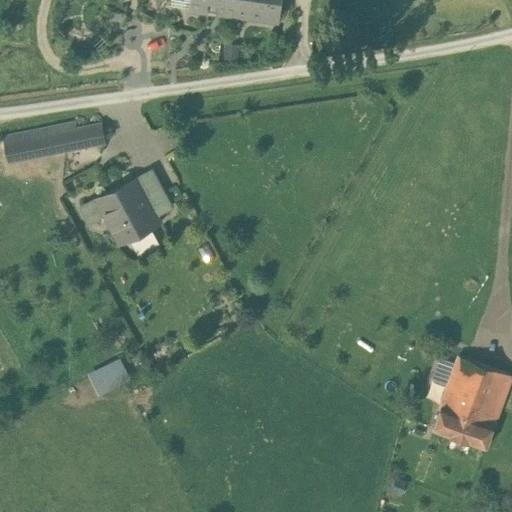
[(190,0),(189,13),(278,26),(282,0),(190,0)]
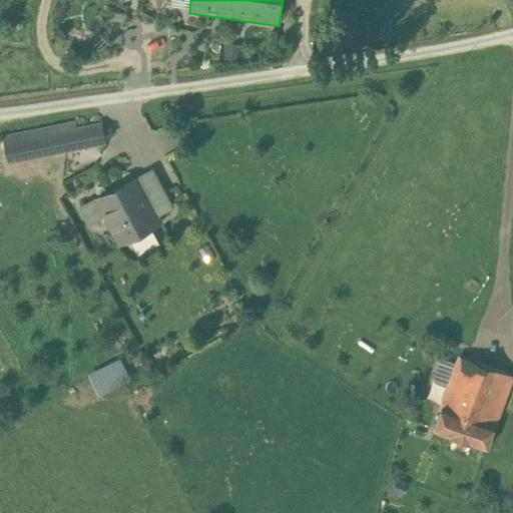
[(77,121),(7,135),(8,141),(5,142),(9,163),(105,145),(101,124),(78,128),(77,121)]
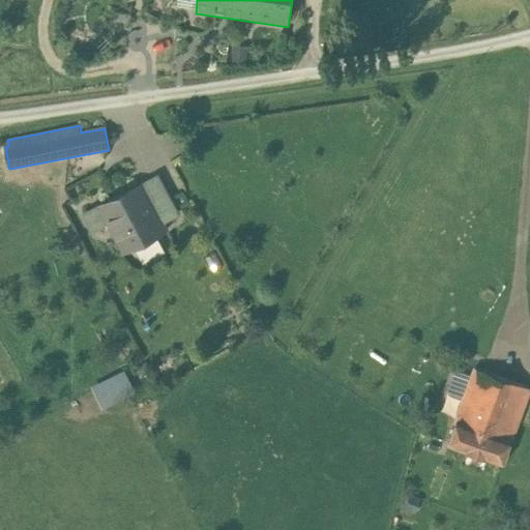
[(179,216),(159,176),(144,184),(164,224),(179,216)]
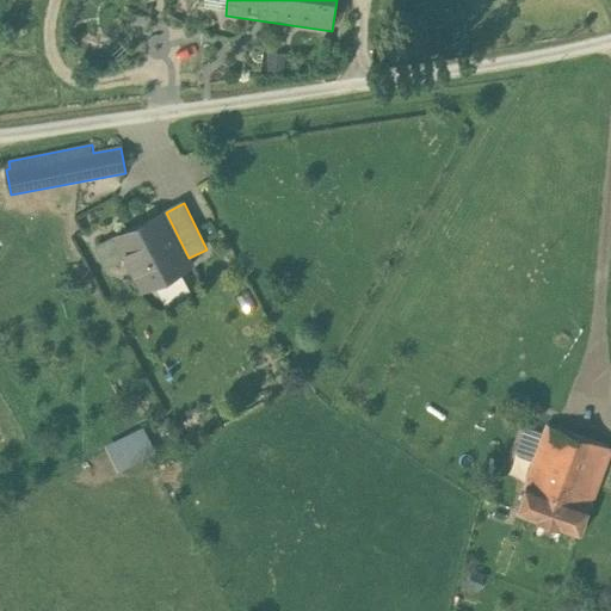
[(162,213),(111,239),(141,296),(192,269),(162,213)]
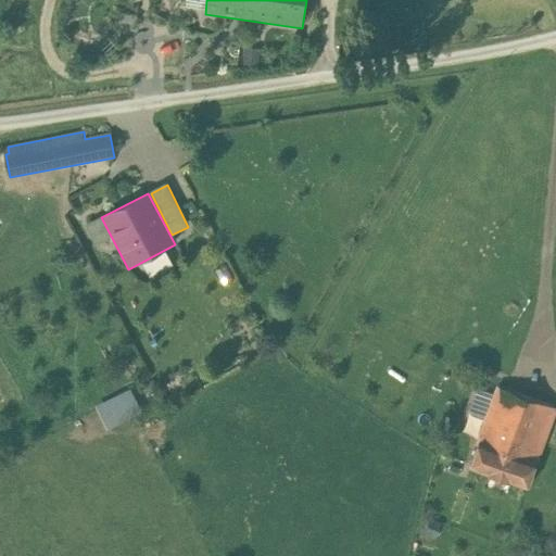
[(555,411),(555,409),(495,389),(468,468),(529,489),(555,411)]
